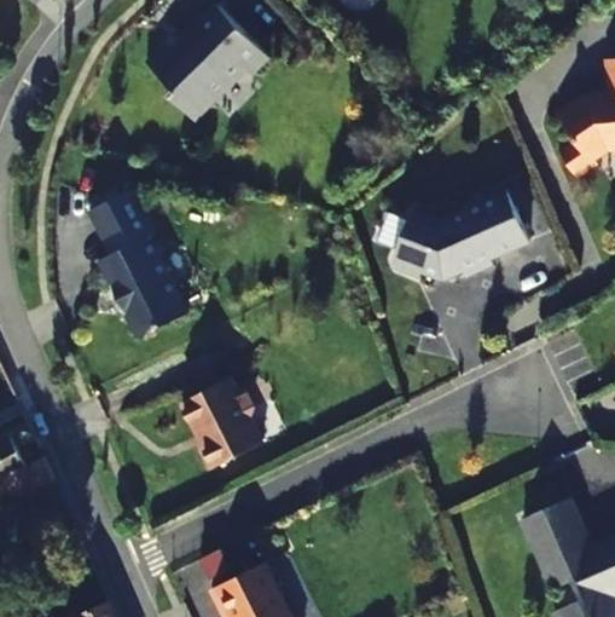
[(266,62),(214,6),(170,50),(163,42),(143,64),(172,92),(167,96),(191,121),(241,73),(248,80),(266,62)]
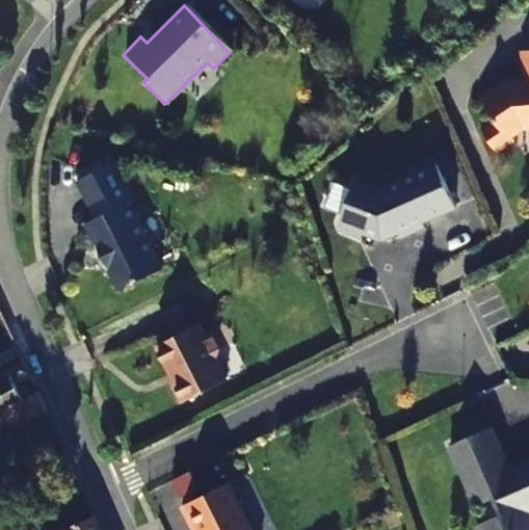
[(492,124),(478,133),(492,153),(510,142),(505,136),(518,128),(528,126),(528,52),(519,53),(523,86),(497,88),(477,102),(492,124)]
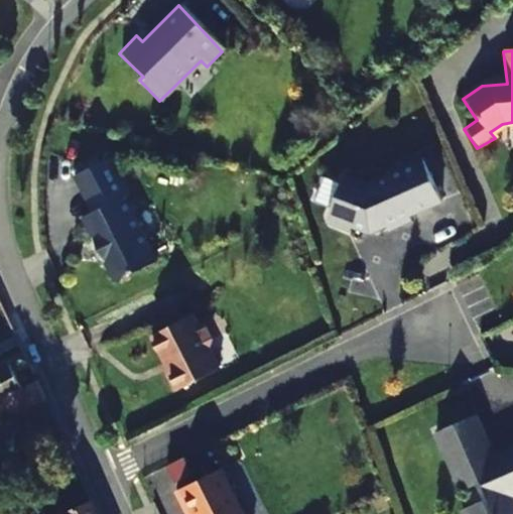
[(421,160),(417,152),(398,161),(401,169),(421,160)]
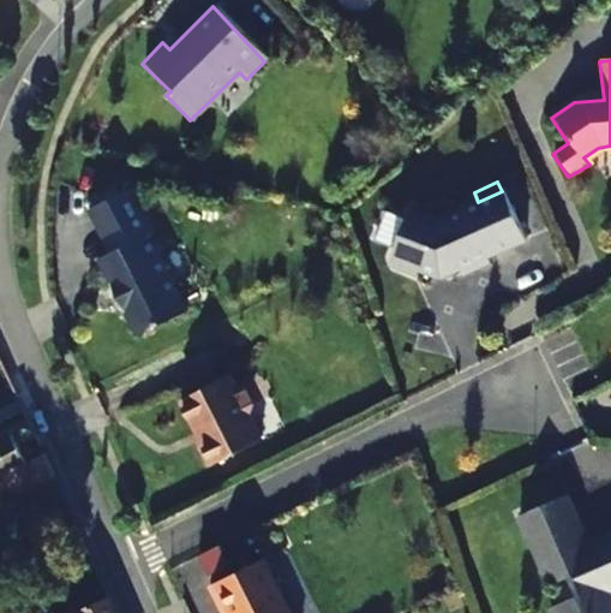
[(153,237),(130,190),(88,212),(109,255),(97,261),(137,339),(185,315),(148,239),(153,237)]
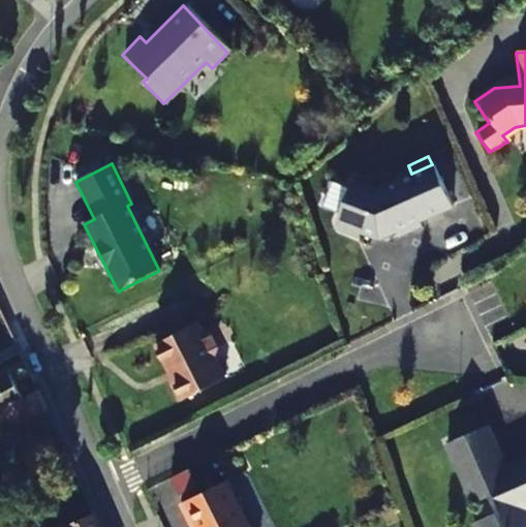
[(411,174),(375,189),(351,180),(335,223),(339,229),(352,236),(360,233),(376,240),(393,233),(416,222),(451,208),(432,164),(411,174)]
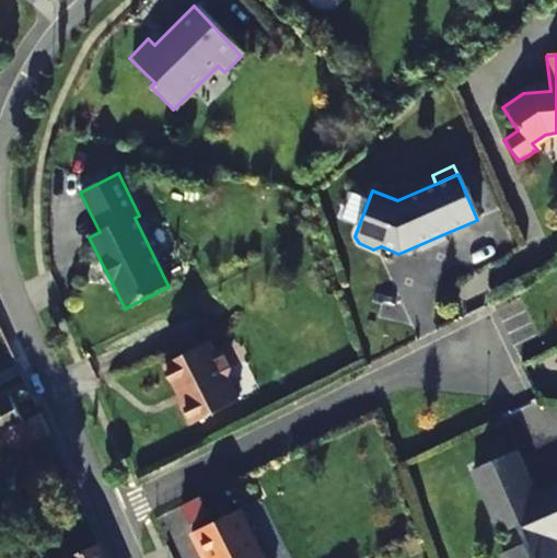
[(443,240),(441,235),(416,246),(418,252),(443,240)]
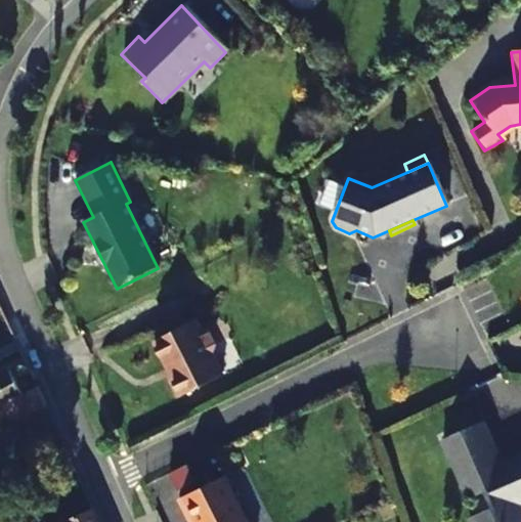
[(199,331),(194,321),(153,343),(170,378),(168,379),(178,399),(221,378),(210,354),(213,345),(207,333),(199,331)]
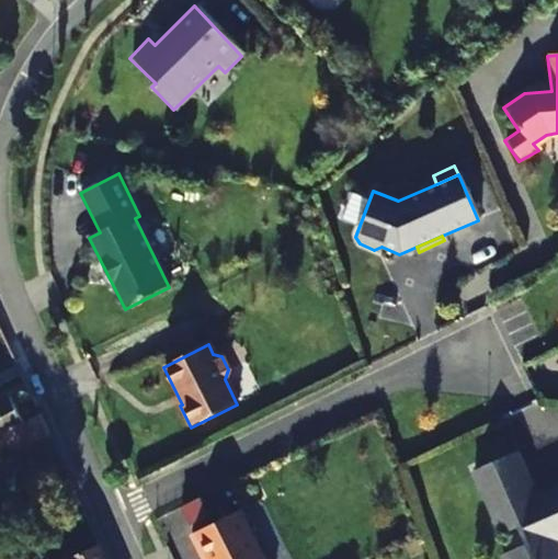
[(0,436),(22,424),(8,398),(0,401),(0,436)]
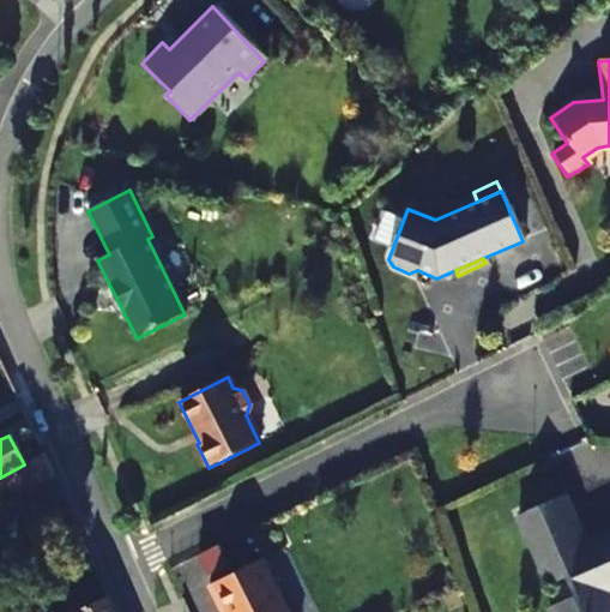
[(49,478),(40,456),(24,465),(0,478),(0,504),(49,478)]
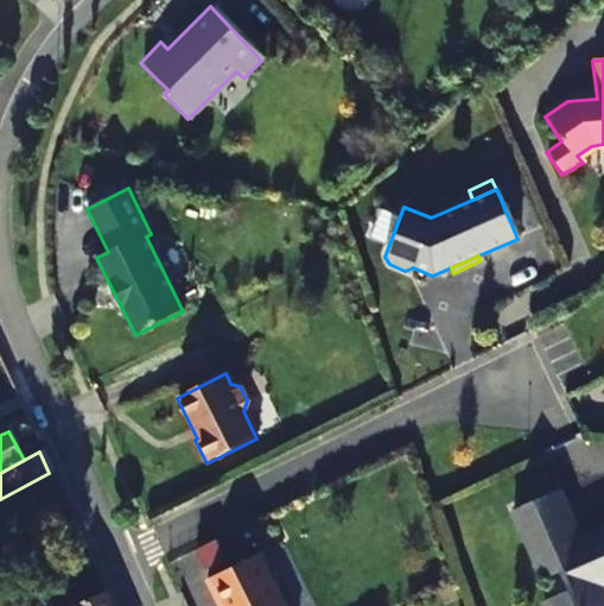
[(540,603),(541,605),(603,605),(603,599),(598,585),(603,581),(603,528),(590,534),(593,542),(583,548),(557,490),(509,509),(539,579),(566,568),(574,586),(540,603)]
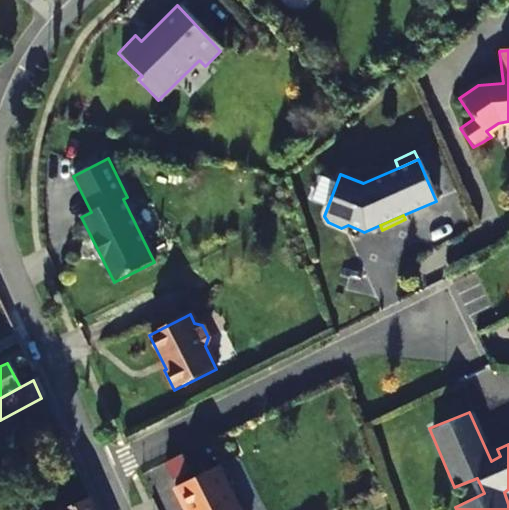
[(182,454),(165,458),(170,478),(187,474),(182,454)]
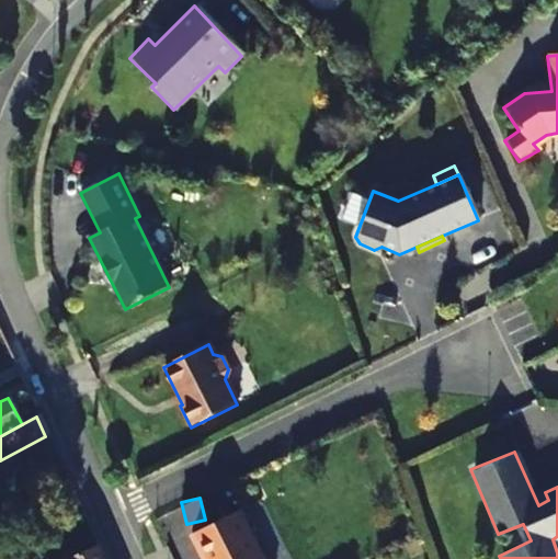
[(262,558),(239,511),(190,535),(201,558),(262,558)]
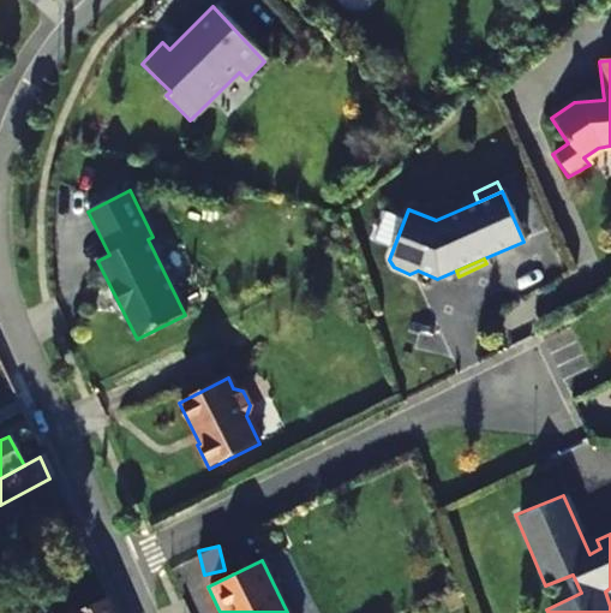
[(109,612),(105,601),(78,612),(109,612)]
